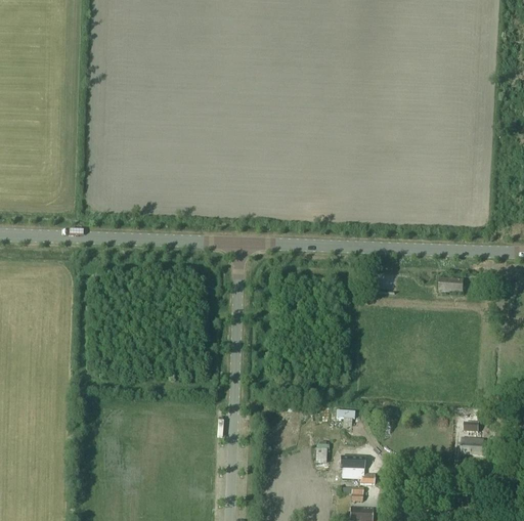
[(438,289),(462,291),(462,278),(439,277),(438,289)]
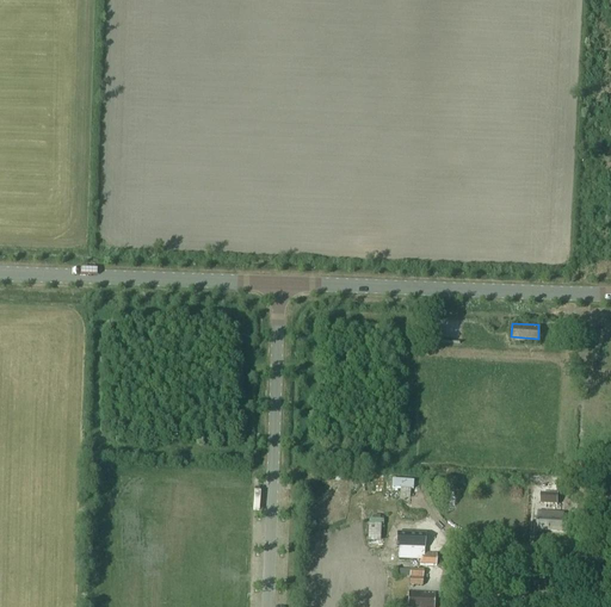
[(557,490),(557,479),(542,478),(541,490),(541,500),(556,501),(557,490)]
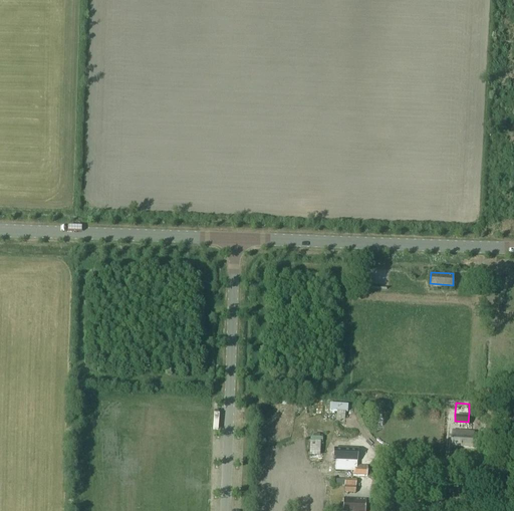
[(469,414),(482,414),(482,407),(470,406),(469,414)]
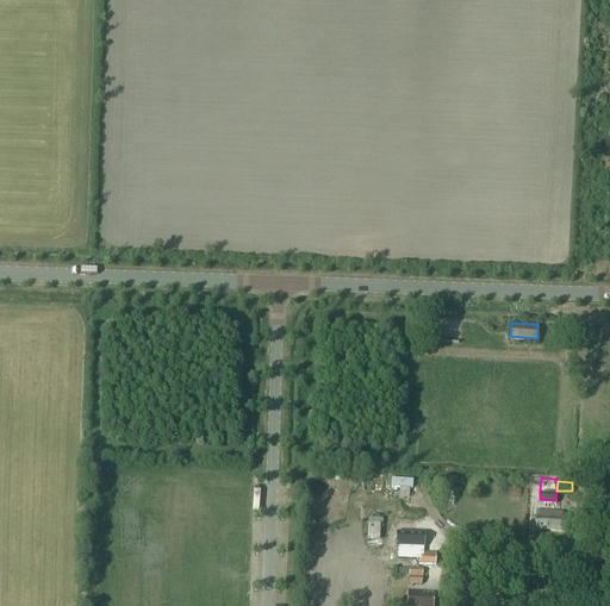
[(536,526),(566,529),(566,516),(562,516),(564,510),(537,507),(536,526)]
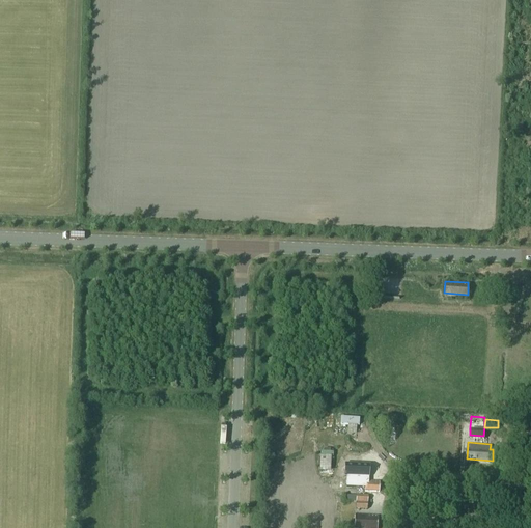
[(379,490),(379,479),(365,478),(365,480),(363,480),(363,477),(356,477),(355,485),(363,485),(363,484),(365,484),(365,489),(379,490)]
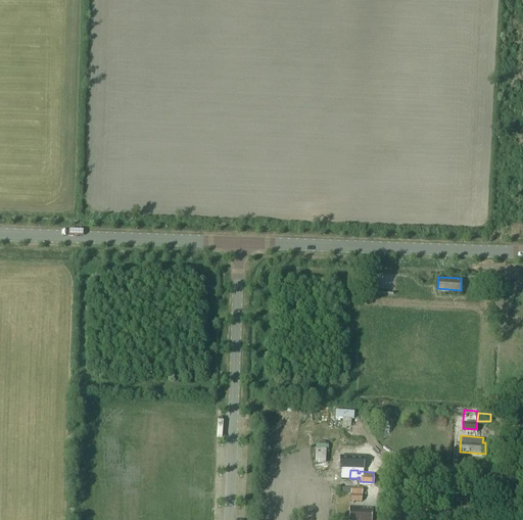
[(372,505),(349,504),(348,518),(372,519),(372,505)]
